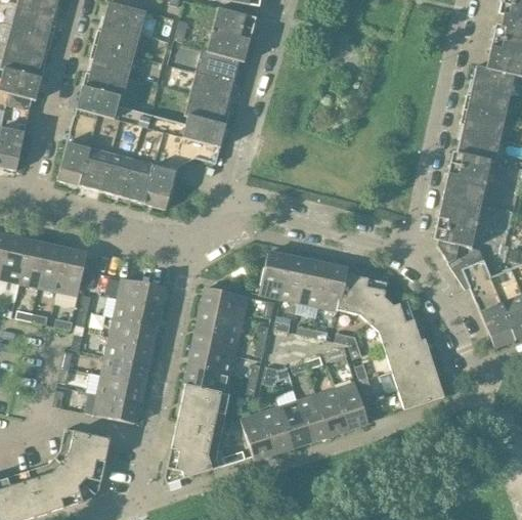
[(17,0),(17,2),(55,13),(58,0),(17,0)]
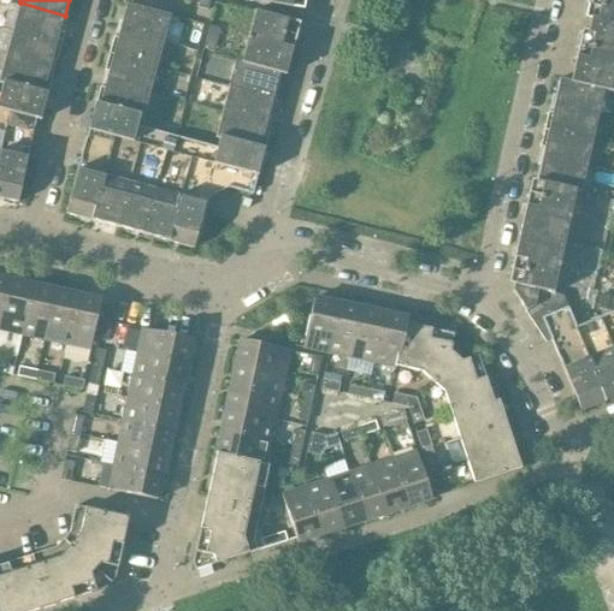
[(128,0),(120,27),(166,39),(172,12),(128,0)]
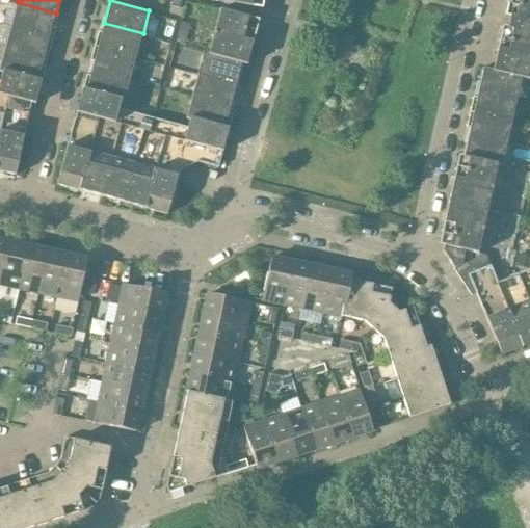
[(513,0),(511,12),(504,43),(499,42),(494,68),(499,69),(498,70),(523,75),(523,76),(529,77),(529,29),(529,0),(513,0)]
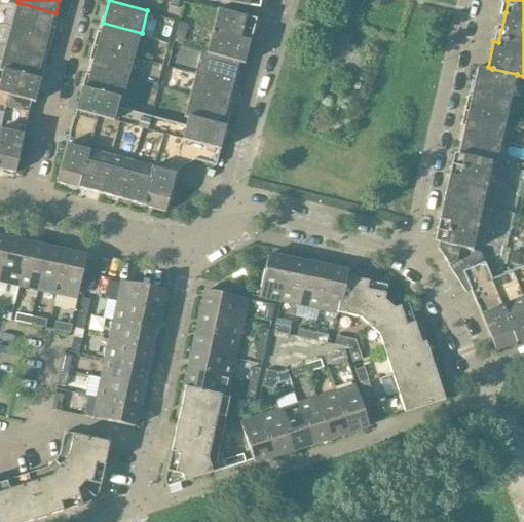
[(55,13),(17,2),(11,24),(53,35),(58,21),(53,20),(55,13)]
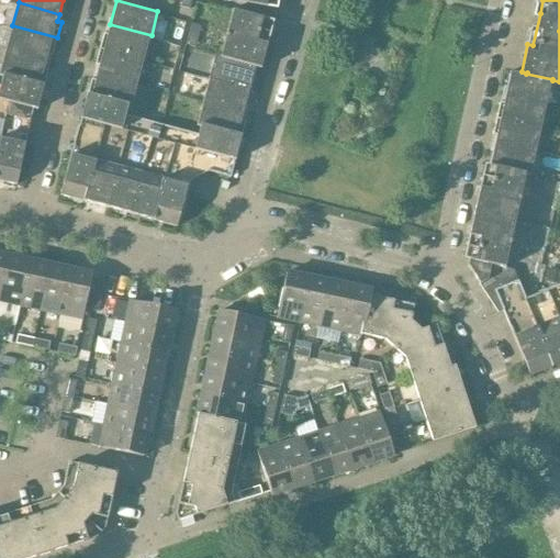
[(261,67),(268,42),(264,41),(269,18),(234,8),(222,54),(216,52),(216,53),(257,64),(257,65),(261,67)]
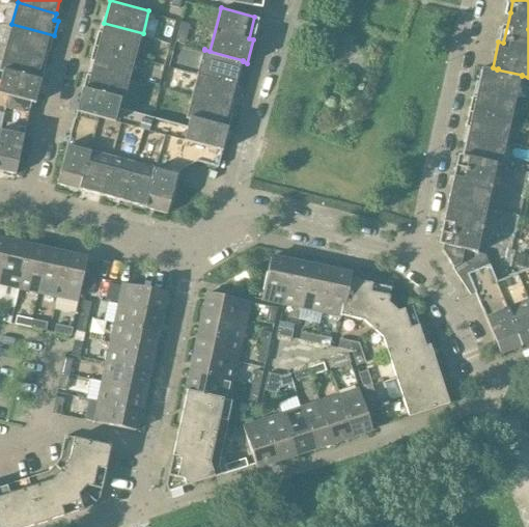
[(182,20),(176,39),(186,43),(191,22),(182,20)]
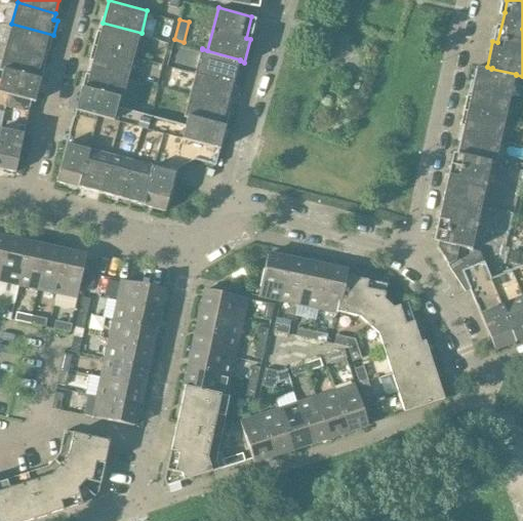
[(103,23),(102,30),(97,29),(93,43),(135,54),(142,33),(103,23)]
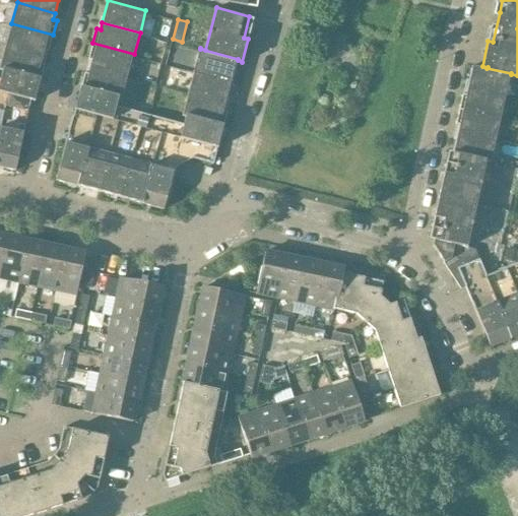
[(53,35),(11,23),(6,45),(44,55),(46,49),(49,49),(53,35)]
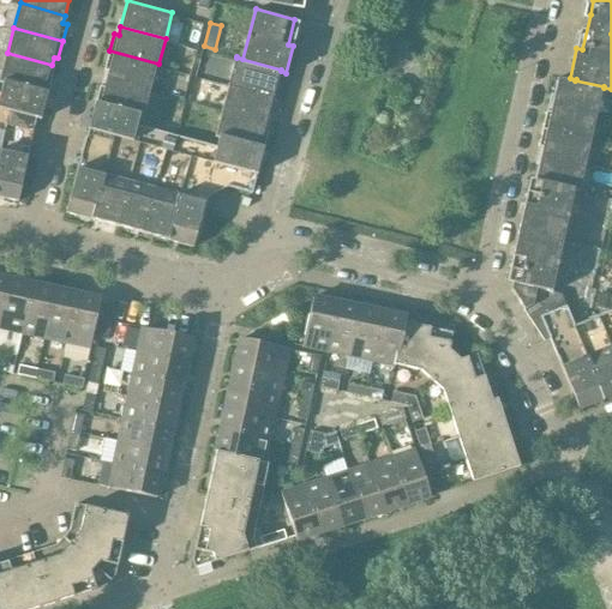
[(159,64),(109,50),(105,67),(109,68),(107,77),(151,89),(159,64)]
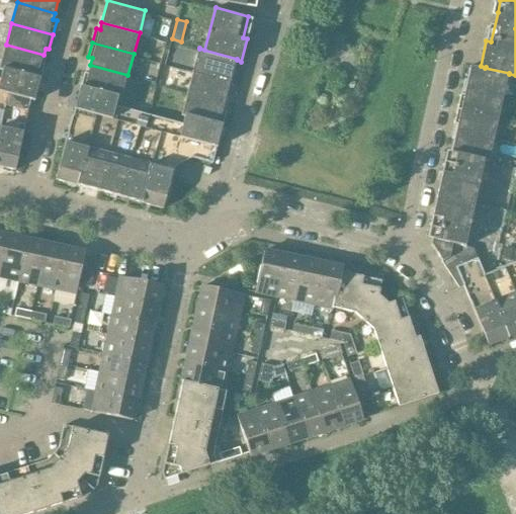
[(44,55),(6,45),(0,66),(0,67),(3,68),(10,70),(10,69),(41,77),(46,63),(41,62),(44,55)]
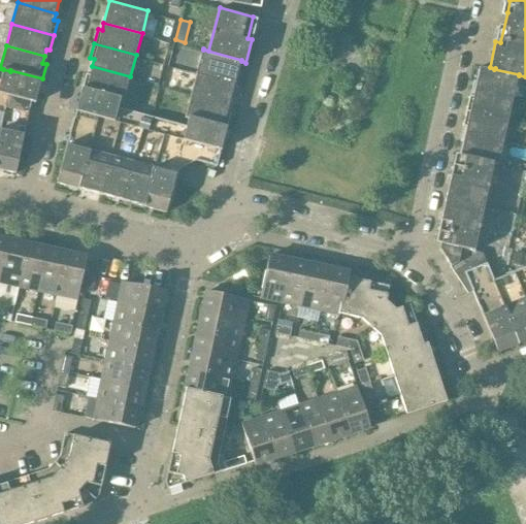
[(236,82),(241,61),(241,60),(203,50),(197,71),(236,82)]
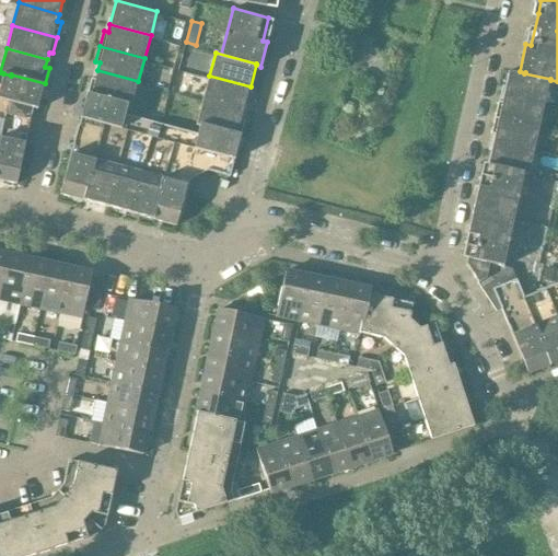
[(195,64),(192,57),(183,55),(179,68),(193,71),(195,64)]
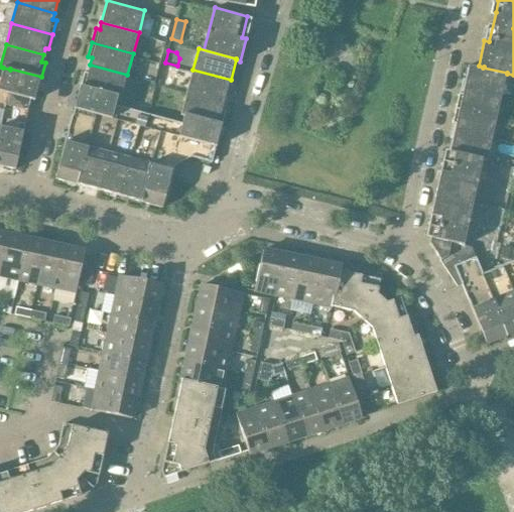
[(470,64),(465,86),(502,94),(507,74),(507,73),(483,68),(484,67),(479,66),(470,64)]
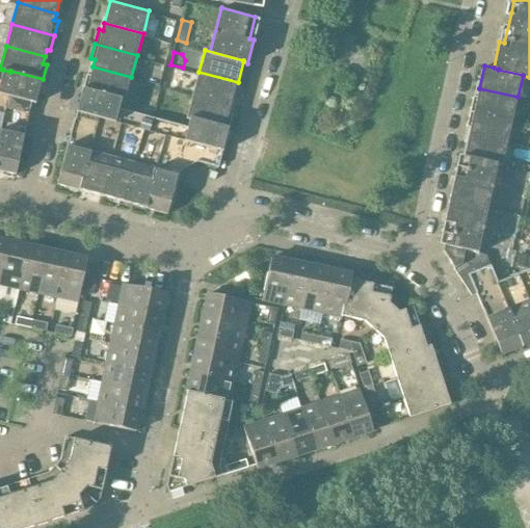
[(90,74),(87,73),(83,87),(115,96),(115,97),(122,99),(126,100),(131,77),(93,67),(90,74)]
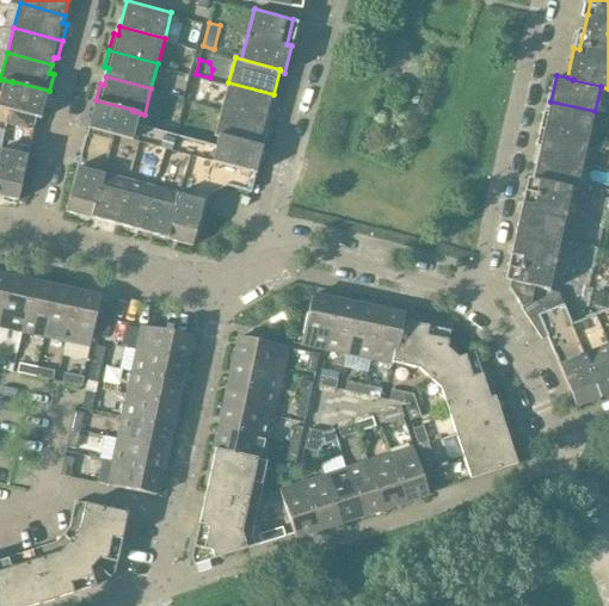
[(1,90),(0,88),(0,159),(16,162),(13,171),(25,173),(37,116),(42,117),(45,103),(10,92),(12,82),(4,80),(1,90)]
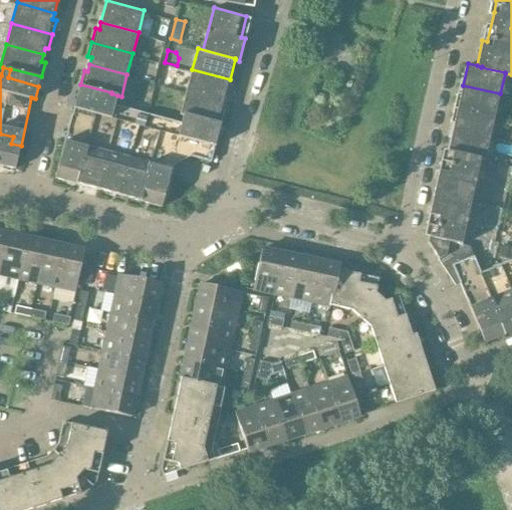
[(10,68),(10,69),(8,77),(38,86),(41,76),(10,68)]
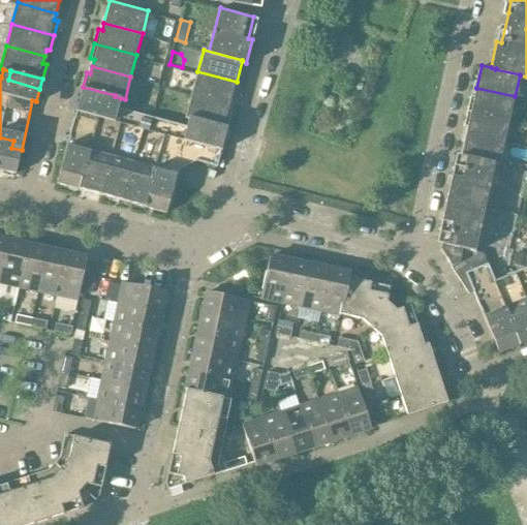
[(237,82),(197,71),(192,93),(230,103),(237,82)]
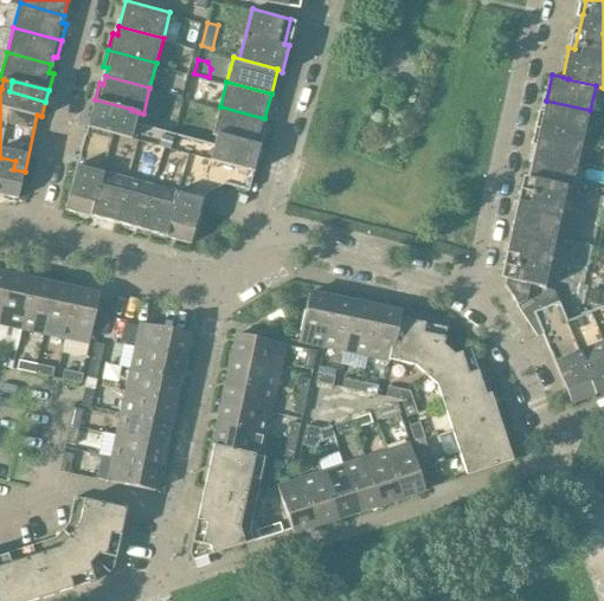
[(132,109),(95,99),(92,111),(128,121),(132,110),(132,109)]
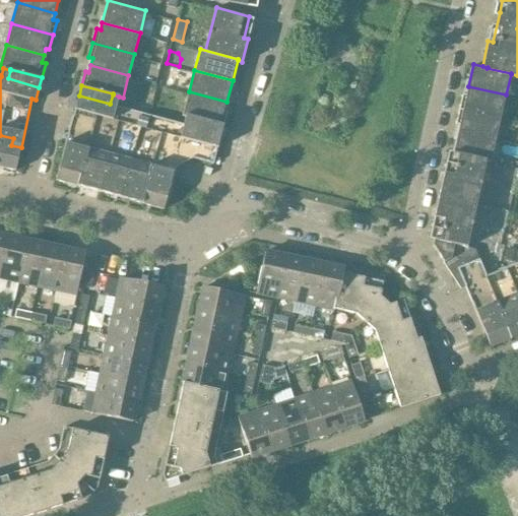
[(466,93),(463,92),(460,107),(502,117),(506,94),(468,86),(466,93)]
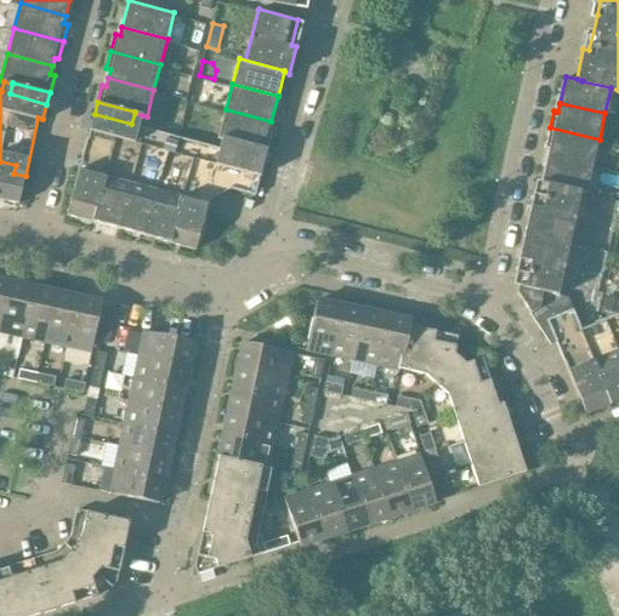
[(271,121),(226,109),(219,136),(223,137),(234,140),(234,138),(268,148),(273,131),(268,130),(271,121)]
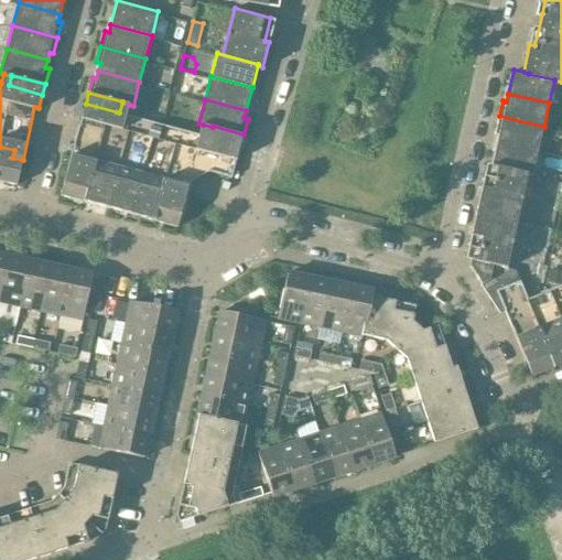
[(201,132),(127,112),(129,105),(122,103),(119,112),(86,104),(67,171),(77,173),(79,165),(94,170),(108,173),(106,181),(115,183),(123,185),(126,178),(140,182),(153,185),(152,193),(160,195),(162,187),(176,192),(174,200),(185,202),(191,181),(211,170),(233,175),(237,159),(215,152),(216,144),(209,142),(213,127),(203,125),(201,132)]
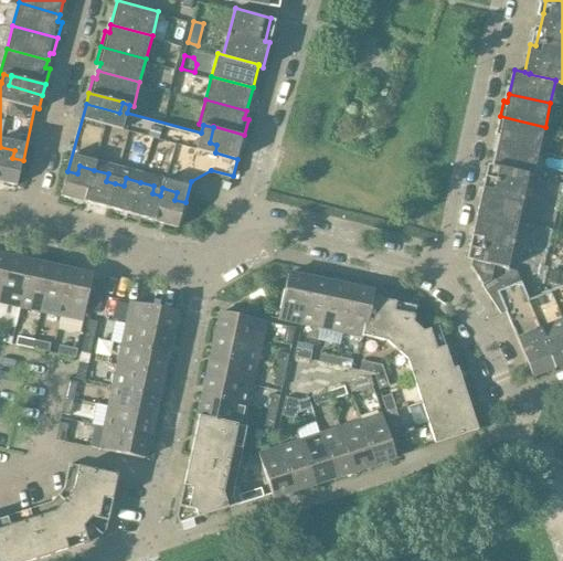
[(545,127),(500,116),(496,133),(500,134),(498,141),(540,150),(545,127)]
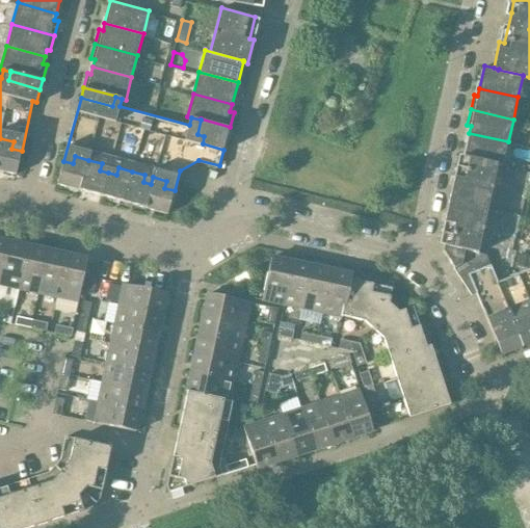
[(201,119),(201,120),(197,134),(204,136),(203,143),(223,150),(230,127),(201,119)]
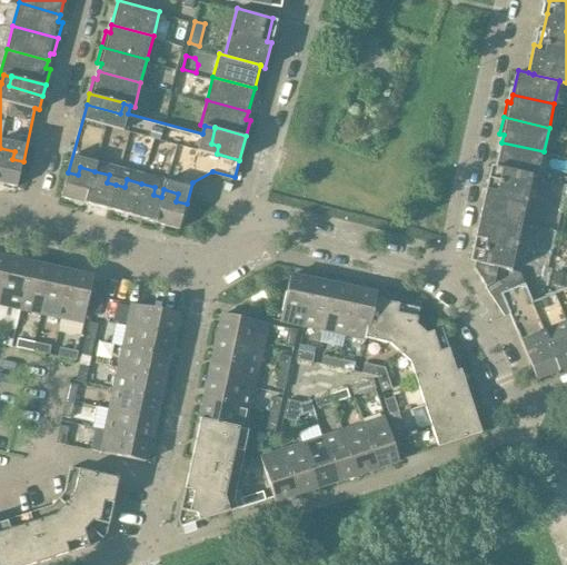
[(544,151),(501,142),(497,166),(534,174),(533,175),(538,176),(544,151)]
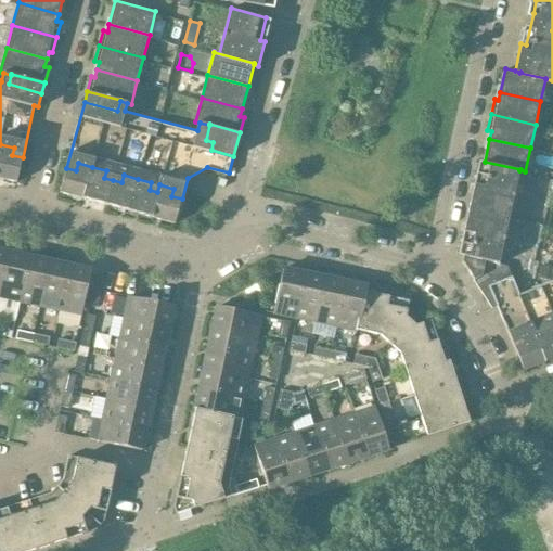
[(14,148),(0,144),(0,176),(17,180),(23,157),(12,155),(14,148)]
